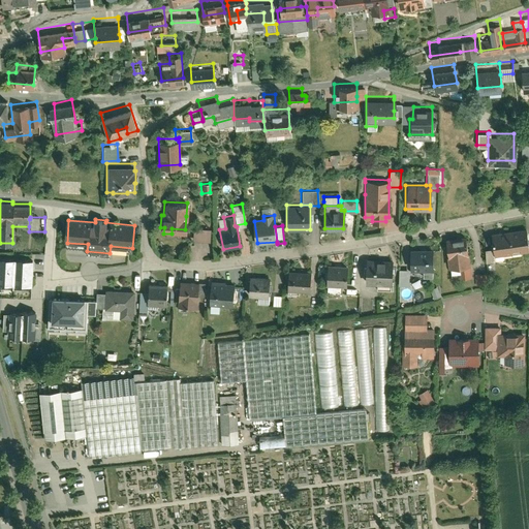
[(526,226),(489,231),(492,254),(528,249),(528,243),(526,226)]
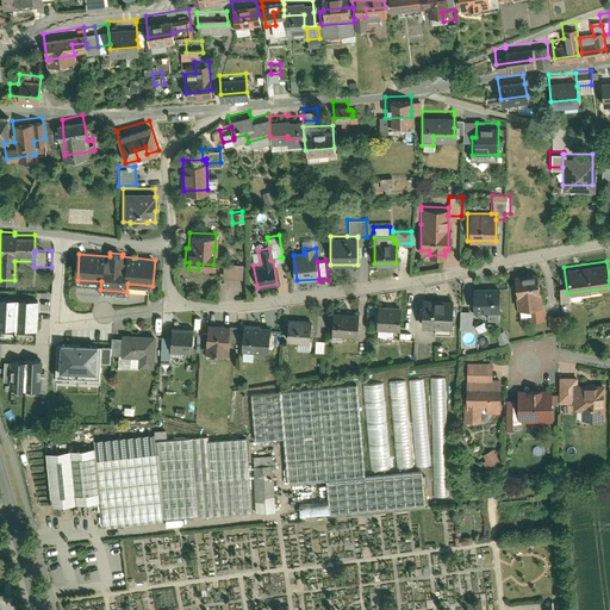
[(242,263),(222,262),(221,278),(241,279),(242,263)]
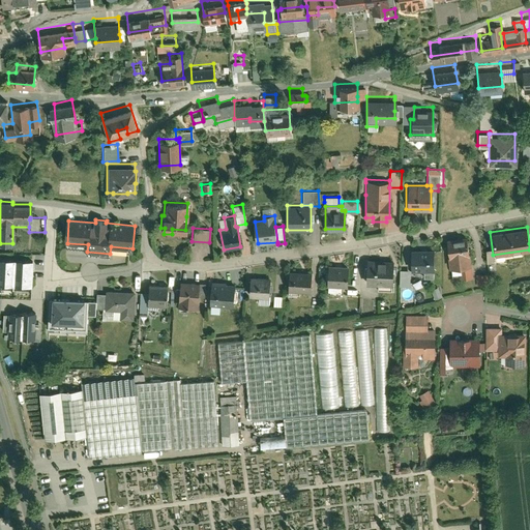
[(466,235),(445,238),(449,267),(459,266),(461,277),(472,275),(466,235)]
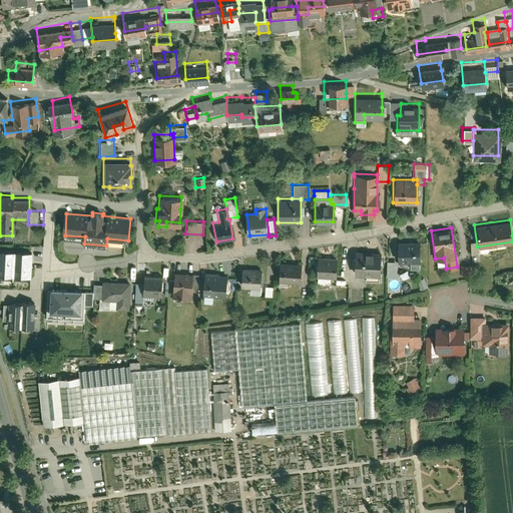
[(419,239),(397,240),(397,261),(419,261),(419,239)]
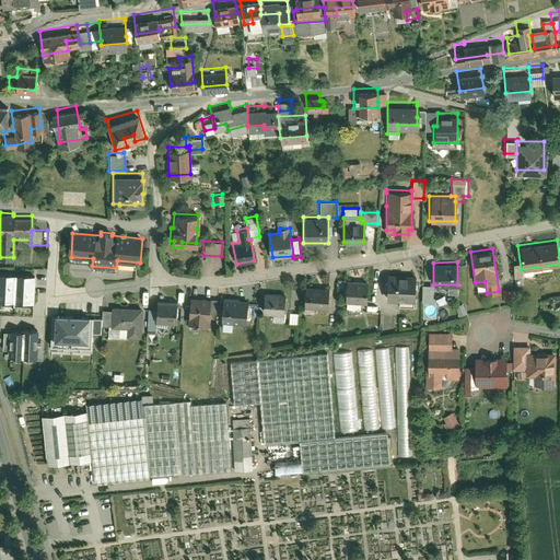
[(520,263),(511,264),(513,277),(521,277),(520,263)]
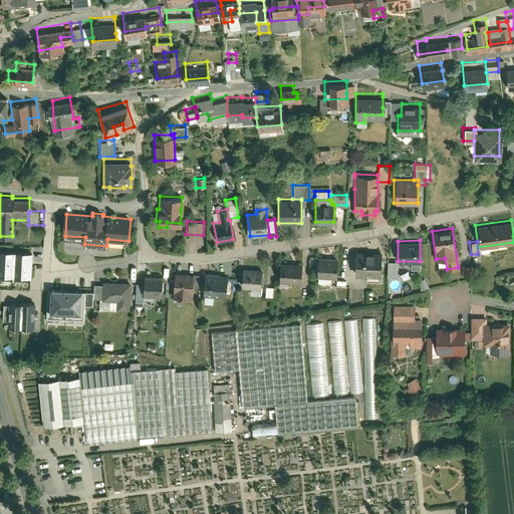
[(0,250),(0,274),(32,276),(33,252),(0,250)]
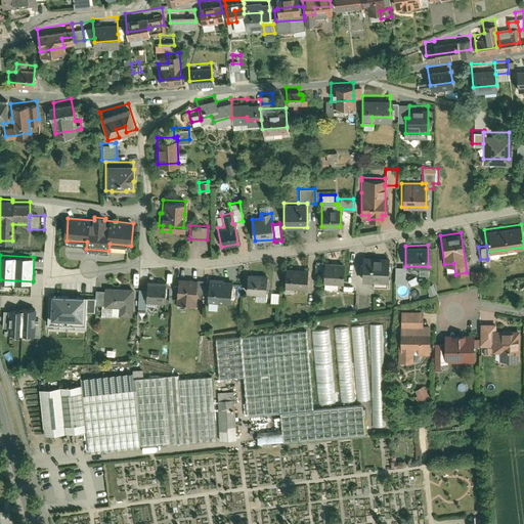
[(387,255),(361,255),(361,280),(387,281),(387,255)]
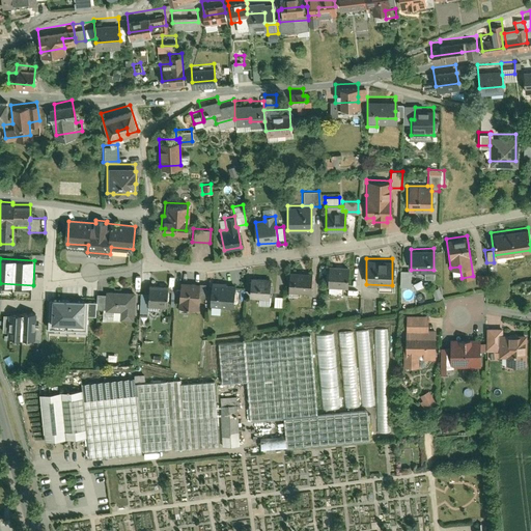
[(347,266),(328,264),(327,285),(346,286),(347,266)]
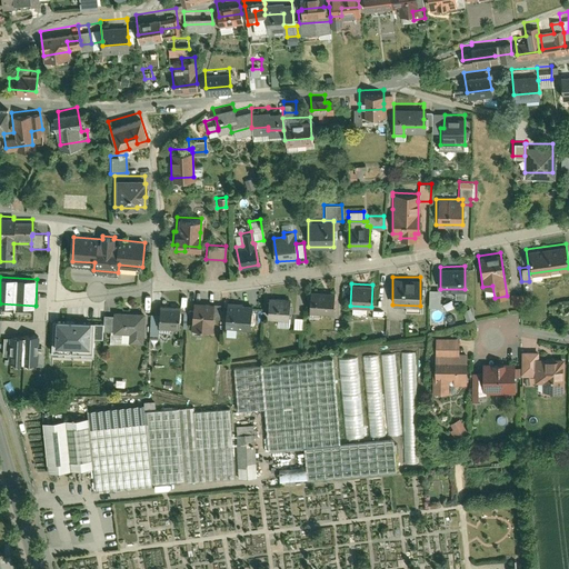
[(333,291),(309,290),(308,311),(332,312),(333,291)]
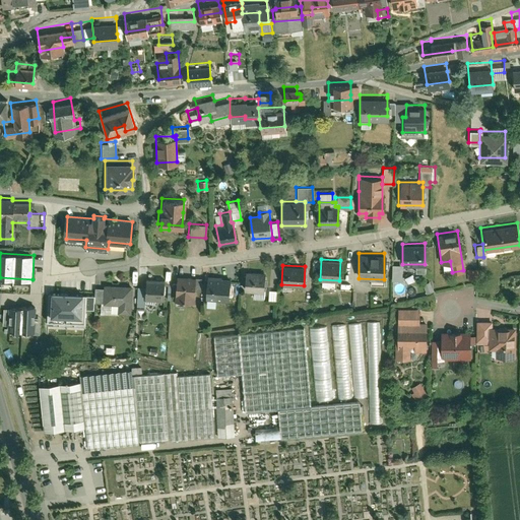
[(476,269),(466,269),(467,281),(477,281),(476,269)]
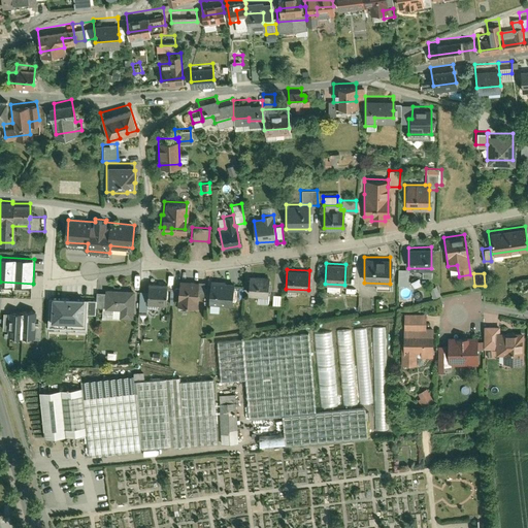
[(267,275),(248,275),(248,295),(267,296),(267,275)]
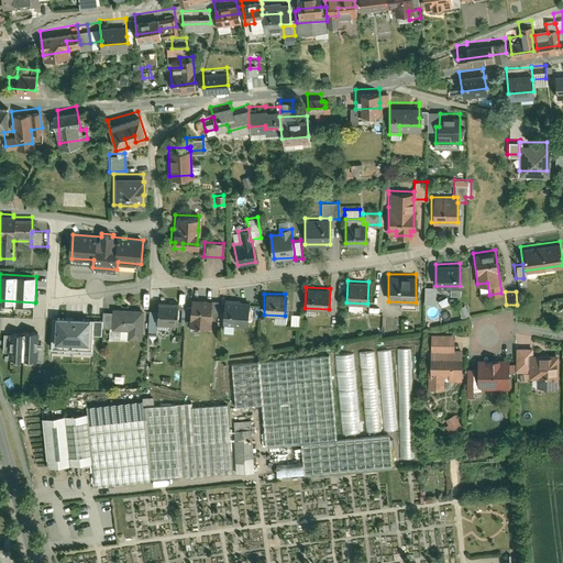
[(239,299),(223,297),(221,322),(232,323),(232,324),(246,326),(247,300),(239,300),(239,299)]
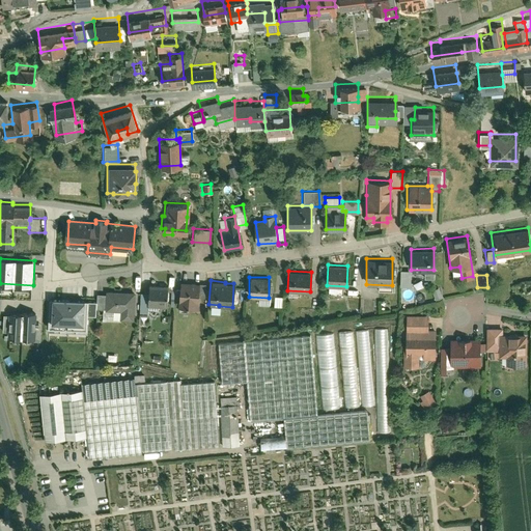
[(198,282),(178,281),(177,307),(197,308),(197,296),(198,282)]
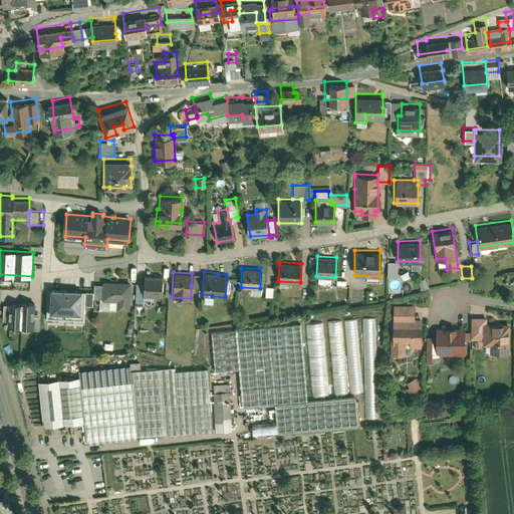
[(160,295),(161,275),(143,275),(143,295),(160,295)]
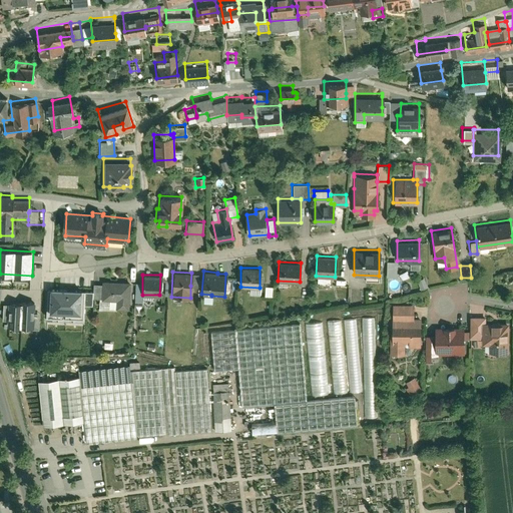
[(130,310),(131,282),(104,281),(104,284),(103,298),(103,299),(118,300),(118,310),(130,310)]
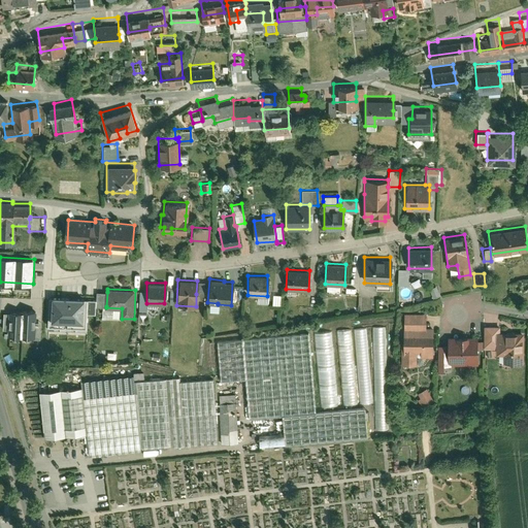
[(106,306),(107,292),(98,292),(97,306),(106,306)]
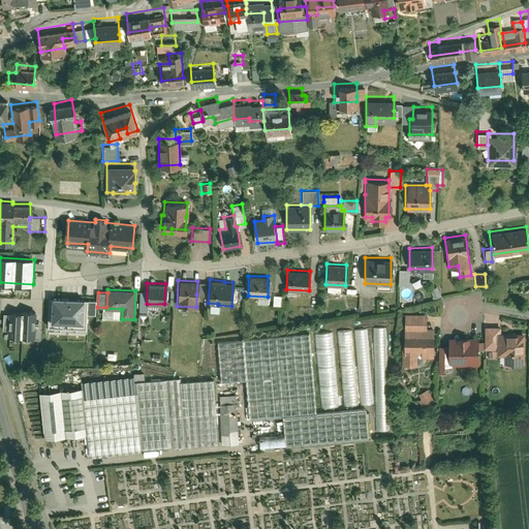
[(86,299),(53,299),(53,321),(85,321),(86,299)]
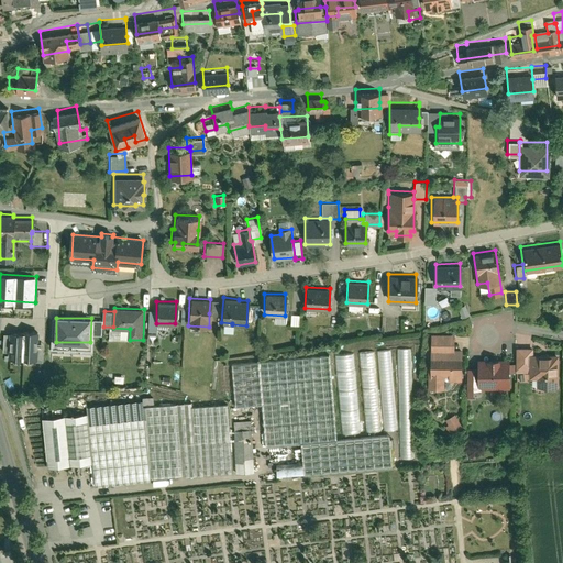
[(8,357),(39,359),(40,331),(24,331),(24,333),(9,332),(8,357)]
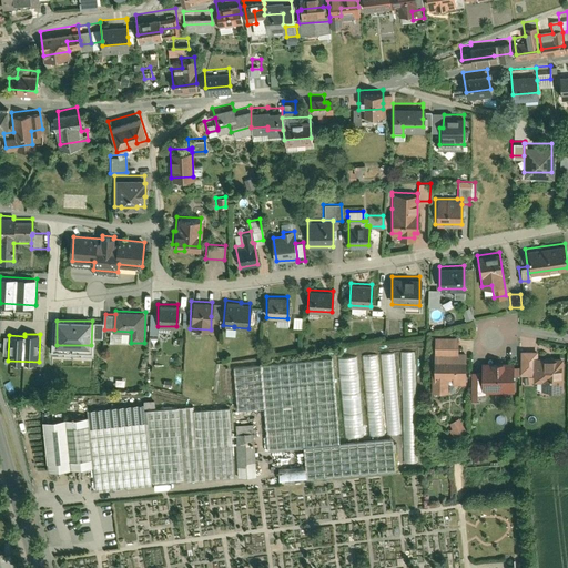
[(457,336),(433,336),(433,368),(430,367),(430,392),(445,393),(446,381),(450,381),(450,384),(464,384),(464,352),(456,352),(457,336)]
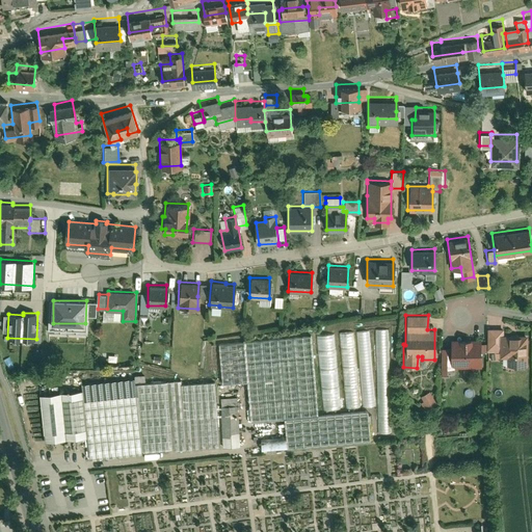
[(376,328),(378,432),(392,431),(389,328),(376,328)]
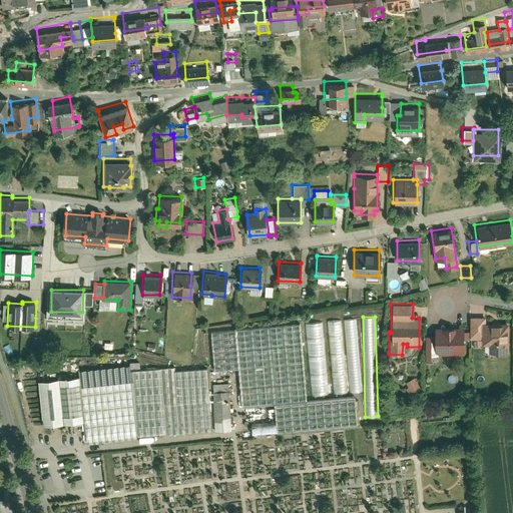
[(468,317),(468,340),(481,340),(481,346),(487,346),(487,352),(507,352),(507,323),(484,323),(484,317),(468,317)]
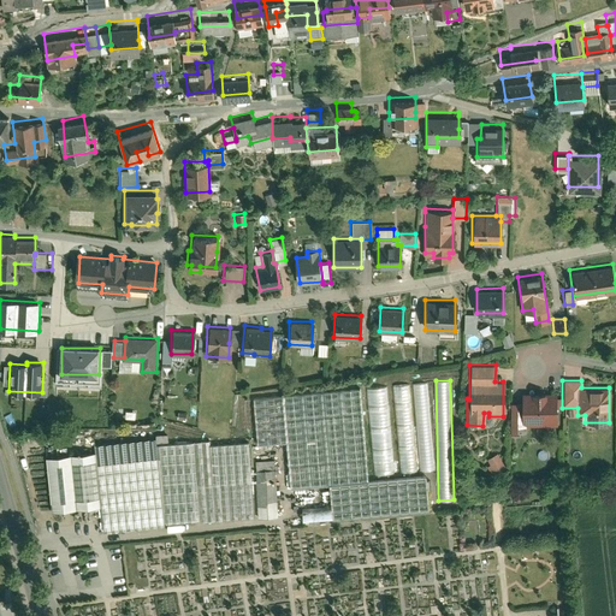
[(408,386),(391,388),(398,474),(415,473),(408,386)]
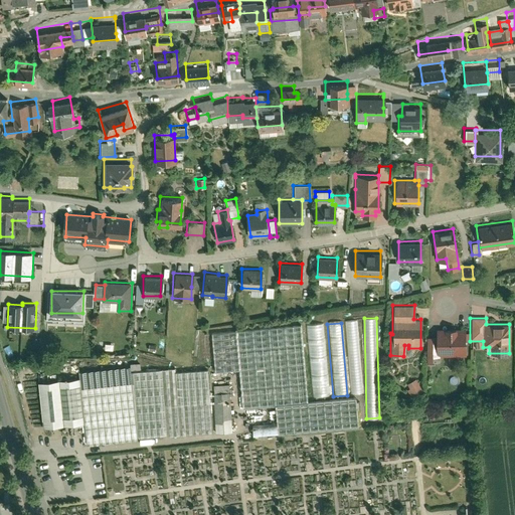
[(321,325),(304,326),(310,398),(327,396),(321,325)]
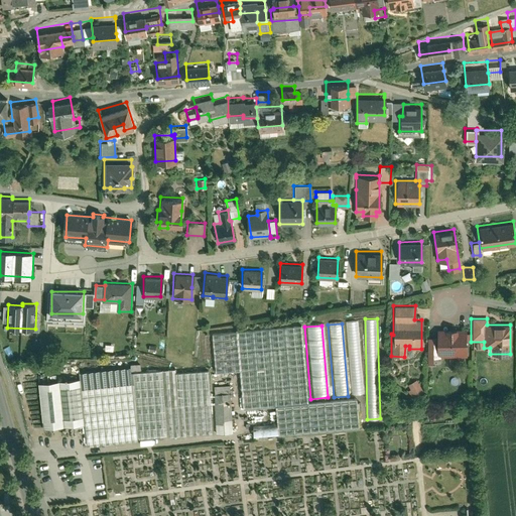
[(300,327),(210,335),(213,368),(213,374),(237,372),(241,409),(273,406),(306,403),(300,327)]
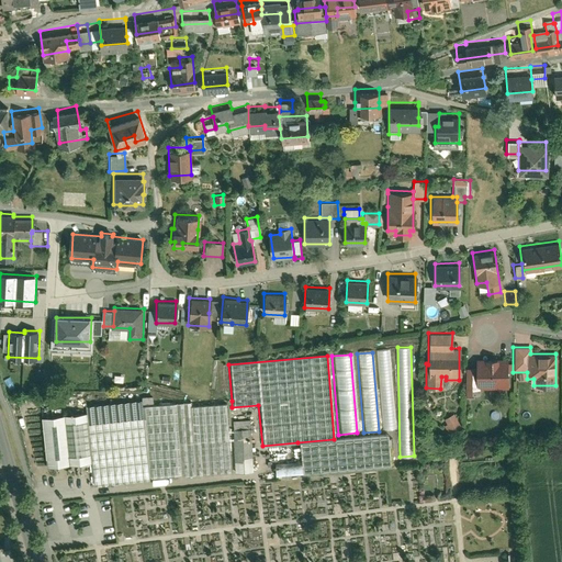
[(475,389),(507,389),(506,373),(506,362),(506,358),(475,359),(475,367),(475,389)]
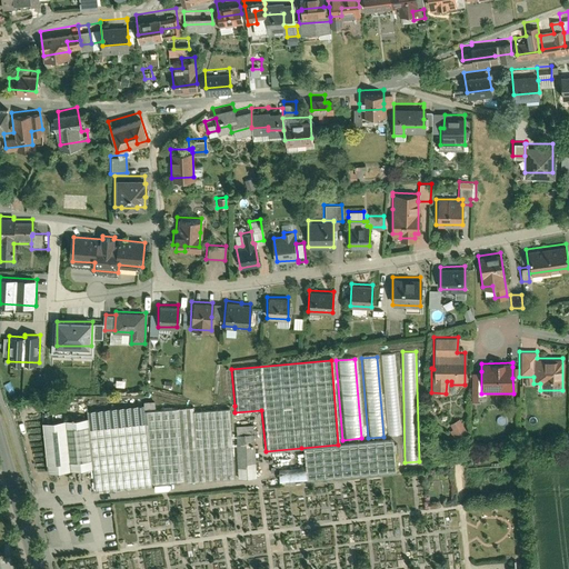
[(235,406),(231,369),(219,370),(222,407),(235,406)]
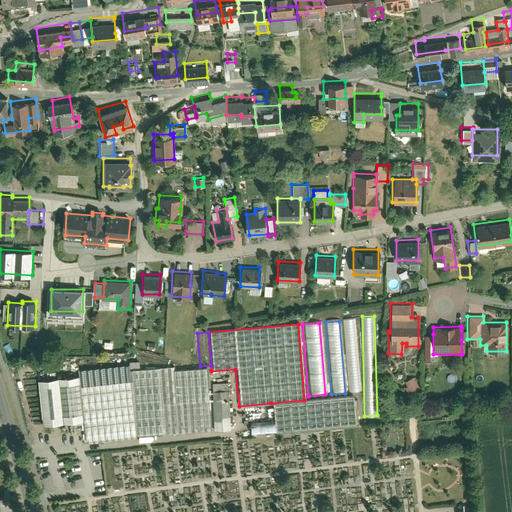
[(433,354),(433,334),(423,334),(424,354),(433,354)]
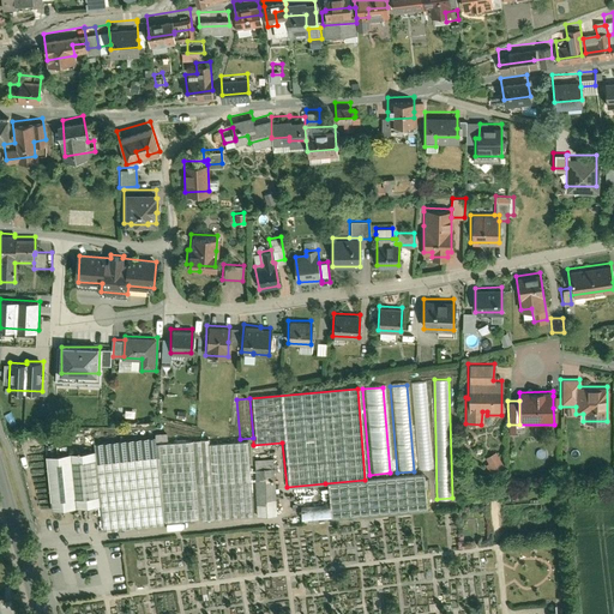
[(154,434),(154,437),(154,444),(166,443),(164,433),(154,434)]
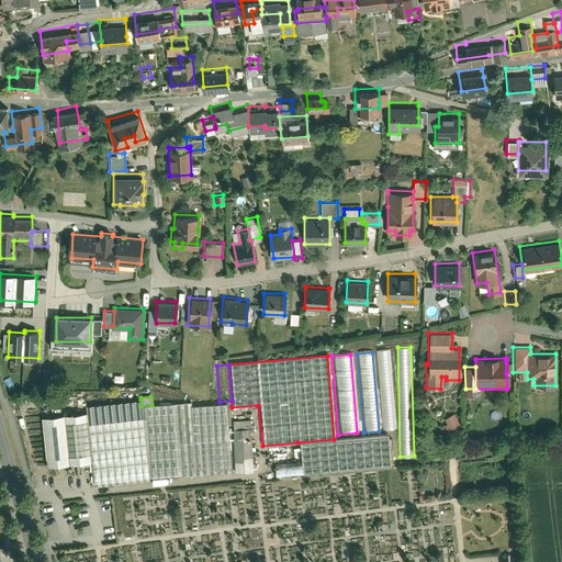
[(45,467),(90,462),(91,484),(148,479),(148,476),(229,473),(227,441),(226,430),(225,404),(189,407),(189,403),(152,405),(141,406),(141,400),(85,405),(85,412),(40,416),(45,467)]
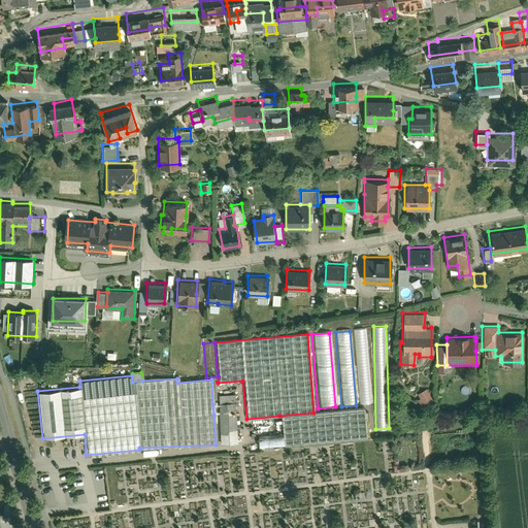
[(431,400),(425,389),(416,394),(419,399),(416,400),(419,406),(431,400)]
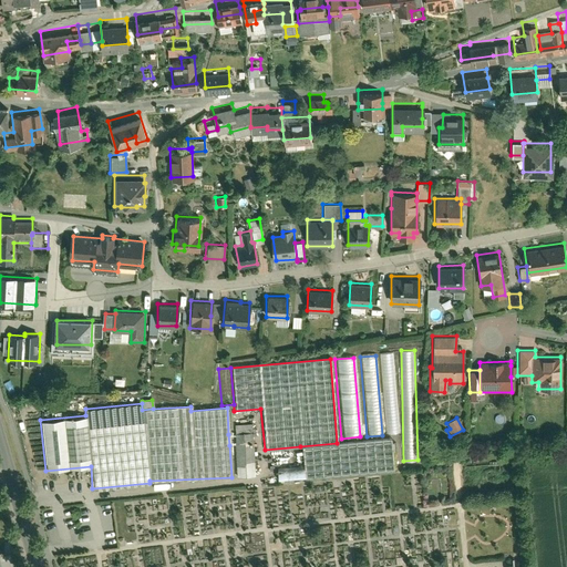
[(254,476),(250,425),(234,425),(234,434),(228,434),(229,445),(234,444),(235,477),(254,476)]
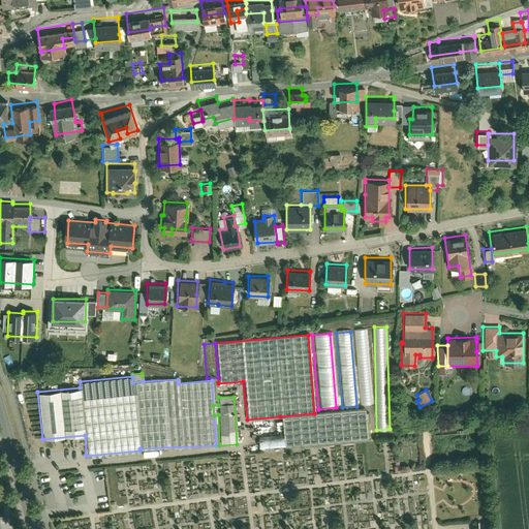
[(314,413),(280,416),(283,447),(366,440),(364,409),(314,413)]
